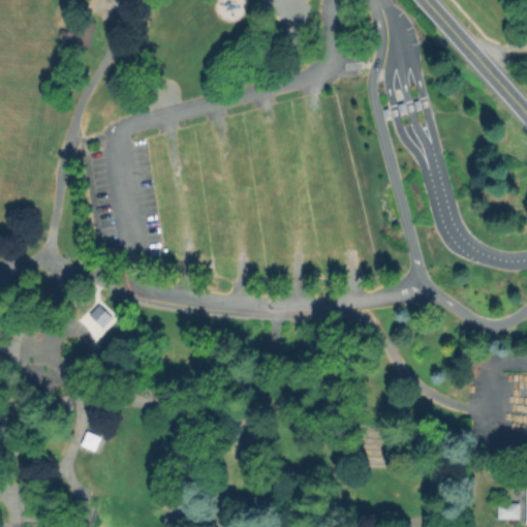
[(397,105),(399,114),(406,112),(404,103),(401,104),(397,105)]
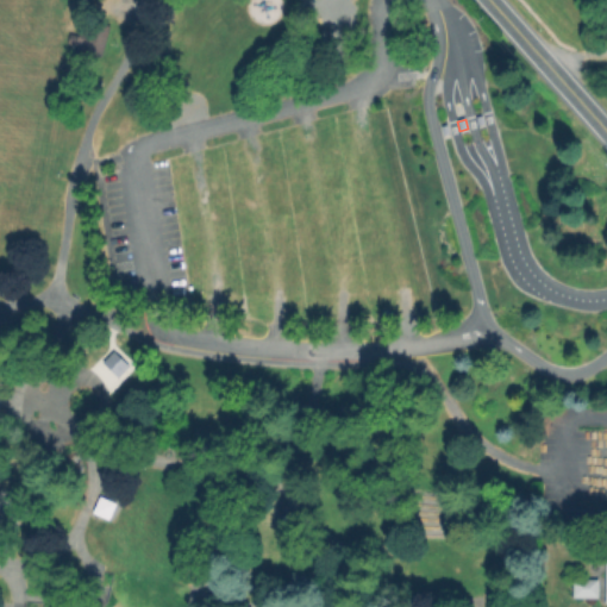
[(129,367),(118,379),(102,363),(113,351),(129,367)]
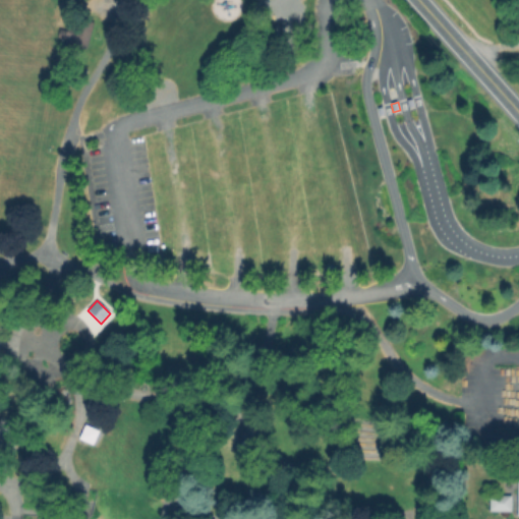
[(99,431),(93,445),(79,440),(85,425),(99,431)]
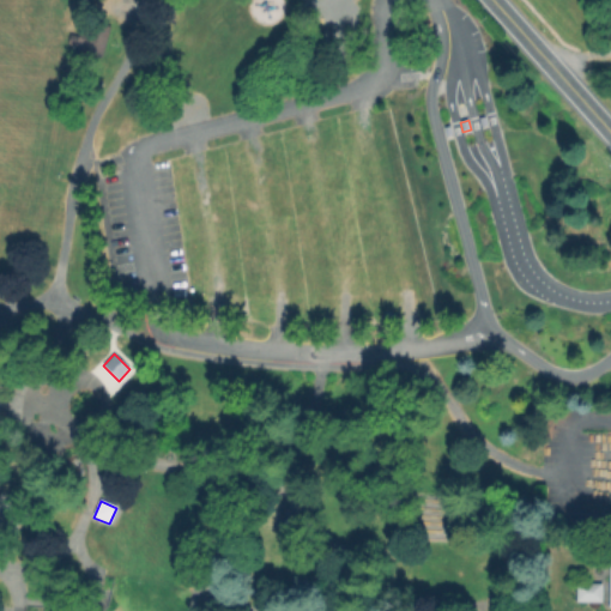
[(602,585),(602,603),(579,602),(579,585),(602,585)]
